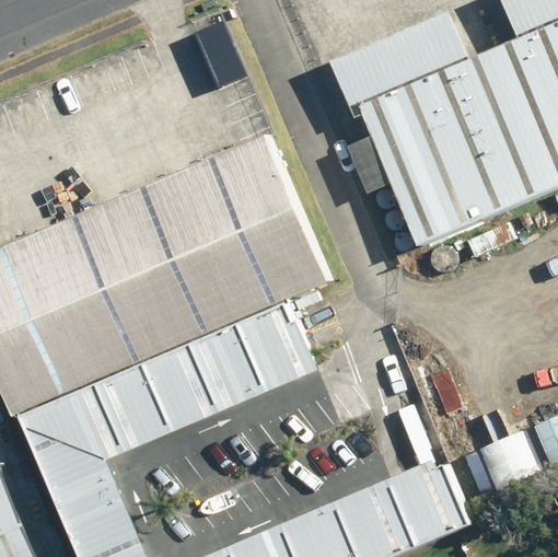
[(362,139),(346,147),(367,194),(390,184),(416,246),(557,186),(557,0),(500,0),(516,38),(467,59),(448,12),(329,62),(362,139)]
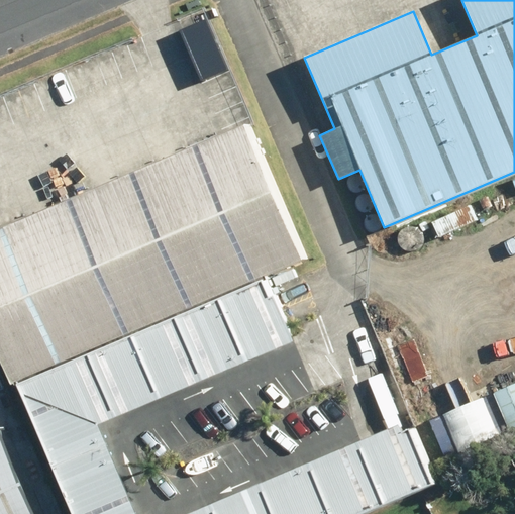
[(243,123),(0,226),(0,362),(9,384),(13,382),(260,277),(302,259),(243,123)]
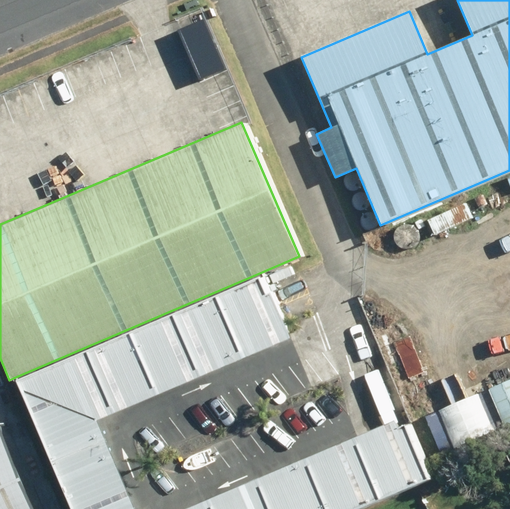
[(257,274),(13,378),(69,508),(358,508),(428,479),(402,417),(186,508),(135,508),(97,421),(290,339),(271,293),(266,295),(257,274)]
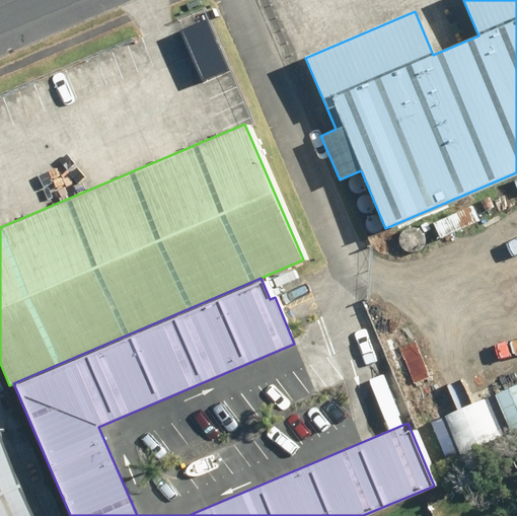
[(516,389),(501,397),(516,434),(516,389)]
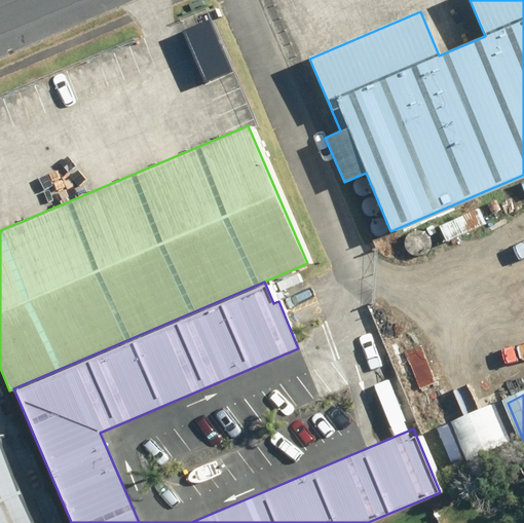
[(495,407),(454,425),(471,462),(512,444),(495,407)]
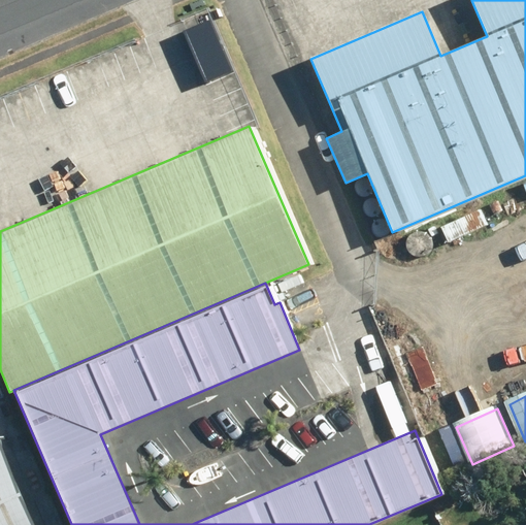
[(39,524),(0,436),(0,524),(39,524)]
